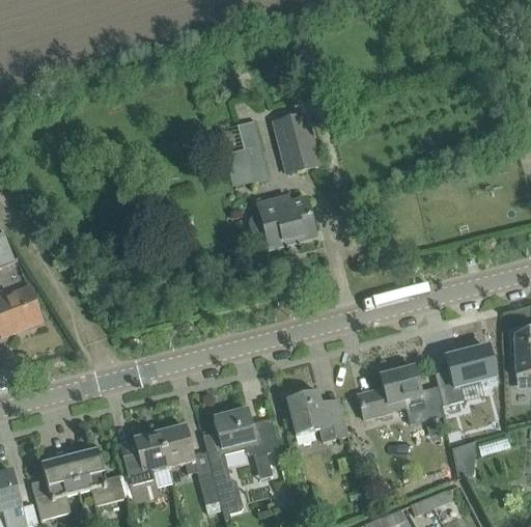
[(274,120),(282,153),(287,172),(318,164),(312,144),(305,113),(274,120)]
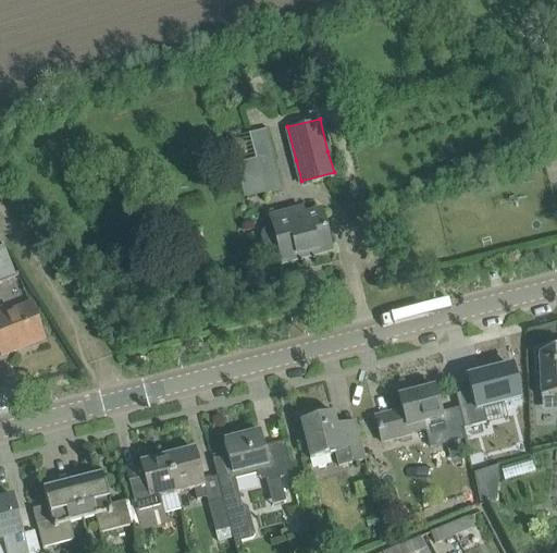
[(265,126),(249,131),(264,191),(282,186),(265,126)]
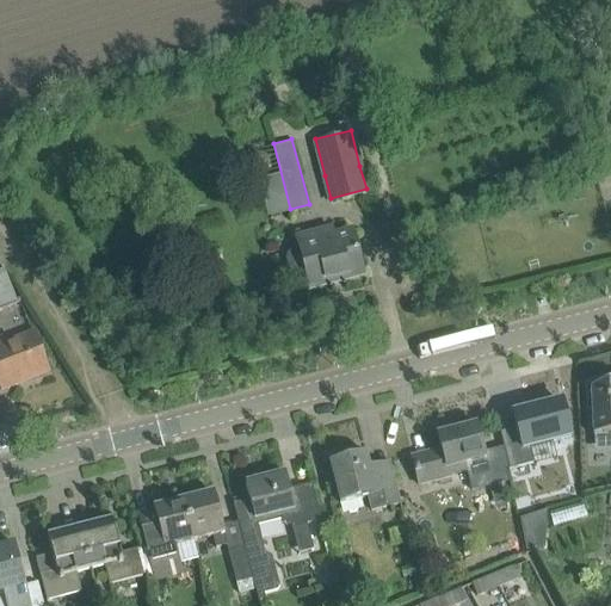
[(297,272),(306,269),(309,280),(362,267),(351,228),(333,233),(331,227),(297,236),(300,246),(290,248),(288,252),(287,257),(289,266),(292,270),(297,272)]
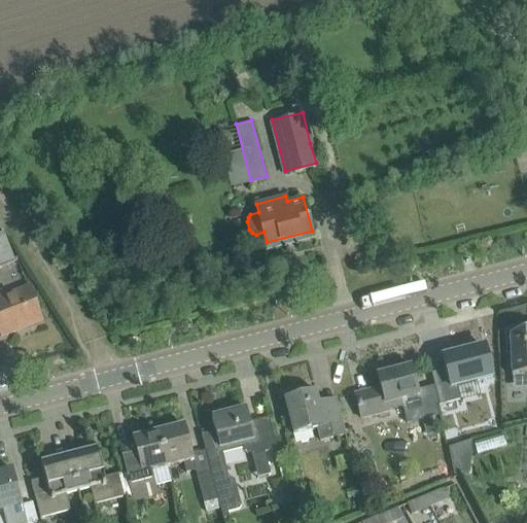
[(0,231),(0,264),(15,258),(4,230),(0,231)]
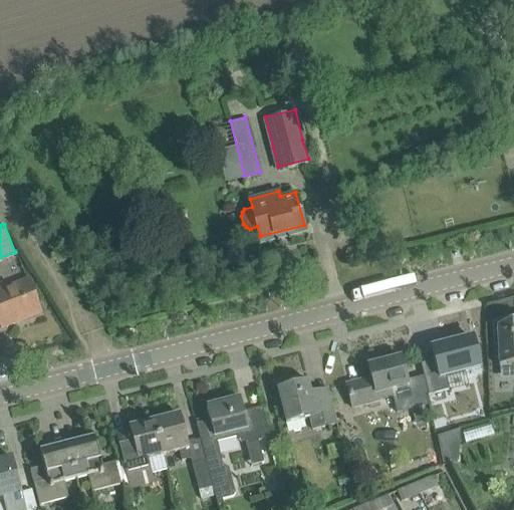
[(6,292),(1,281),(0,281),(0,322),(1,324),(40,309),(33,290),(31,283),(6,292)]
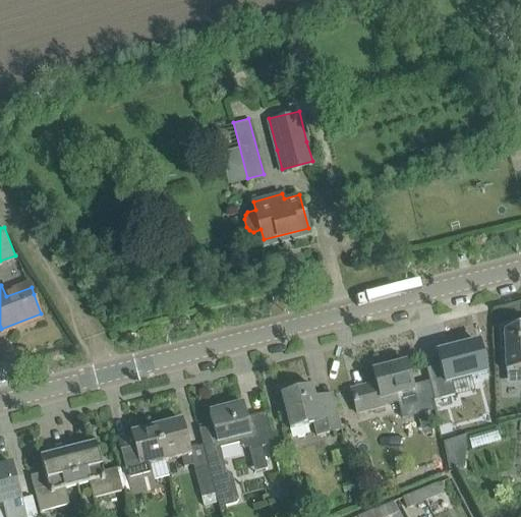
[(520,323),(520,324),(520,318),(499,323),(501,348),(505,348),(506,368),(508,368),(508,375),(520,374),(520,323)]
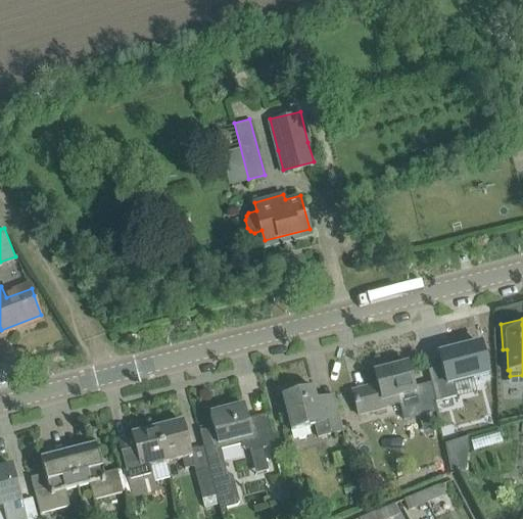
[(442,364),(428,368),(436,398),(457,393),(454,380),(488,372),(480,341),(439,351),(442,364)]
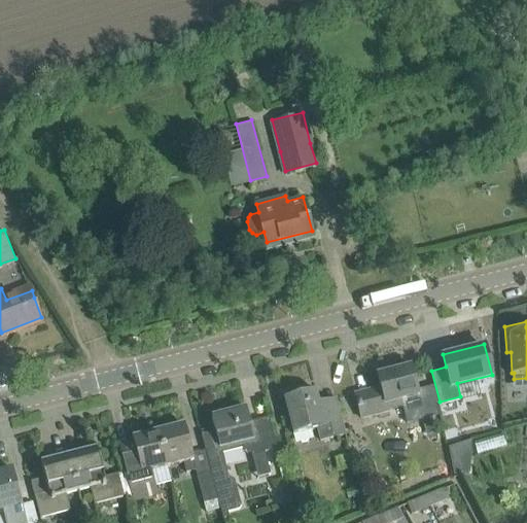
[(354,391),(359,411),(360,415),(402,405),(401,397),(418,393),(411,363),(377,373),(380,384),(354,391)]
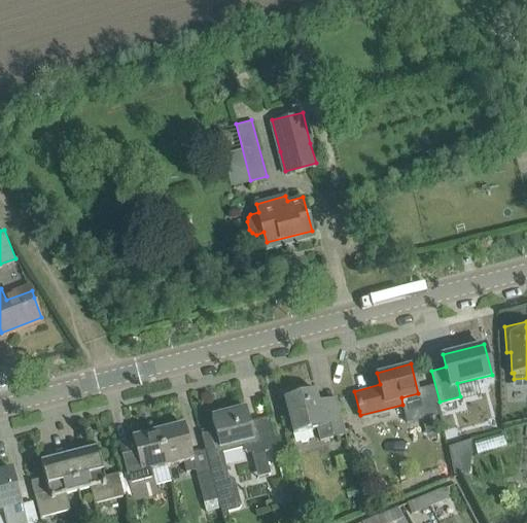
[(283,396),(288,416),(292,431),(317,425),(321,438),(346,431),(338,399),(320,405),(316,388),(283,396)]
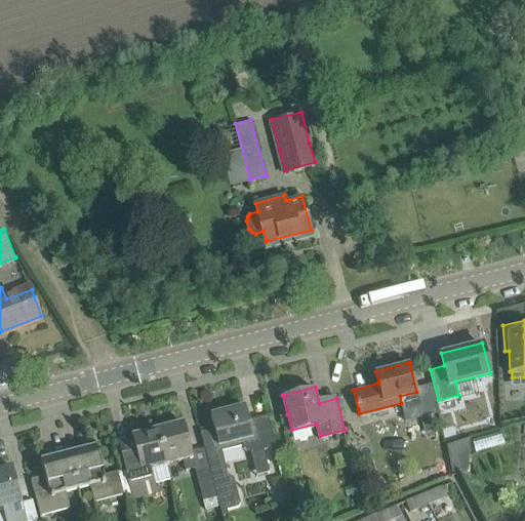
[(210,468),(216,494),(223,517),(229,516),(227,508),(238,505),(240,501),(234,476),(227,472),(221,449),(240,444),(250,450),(250,451),(264,448),(276,445),(274,436),(269,415),(249,421),(245,404),(225,409),(219,407),(217,411),(210,413),(214,427),(200,430),(210,468)]
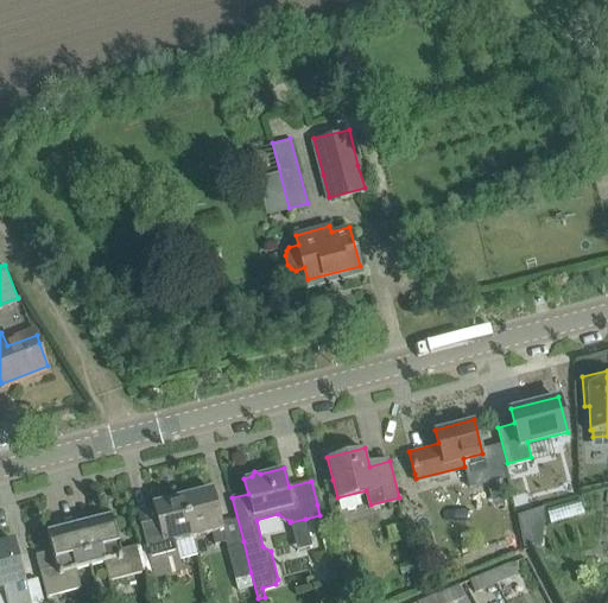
[(505,482),(491,486),(493,497),(507,494),(505,482)]
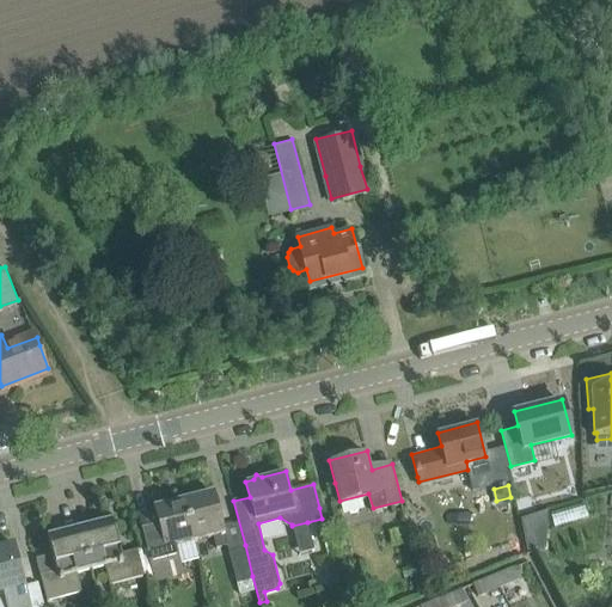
[(213,490),(184,497),(194,539),(214,533),(216,545),(227,543),(213,490)]
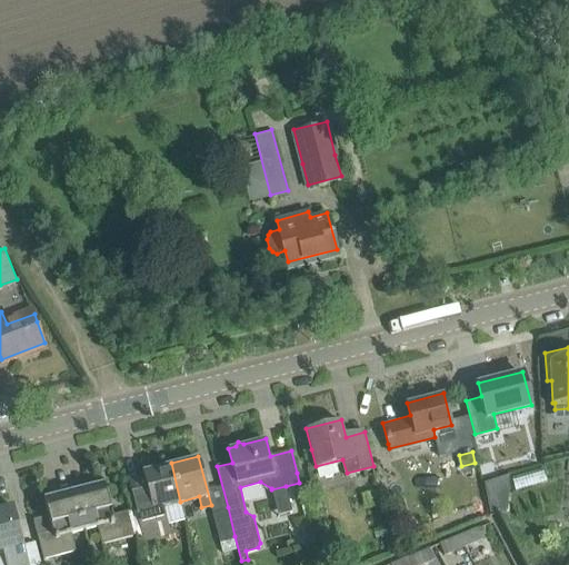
[(142,471),(143,474),(128,478),(131,491),(142,531),(158,527),(157,521),(167,517),(167,521),(185,516),(180,502),(171,463),(142,471)]
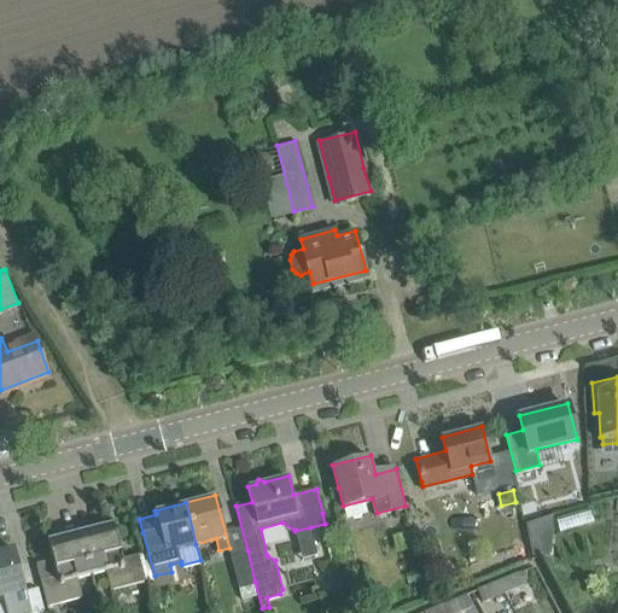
[(114,521),(80,530),(92,572),(106,568),(111,588),(150,577),(145,550),(122,556),(114,521)]
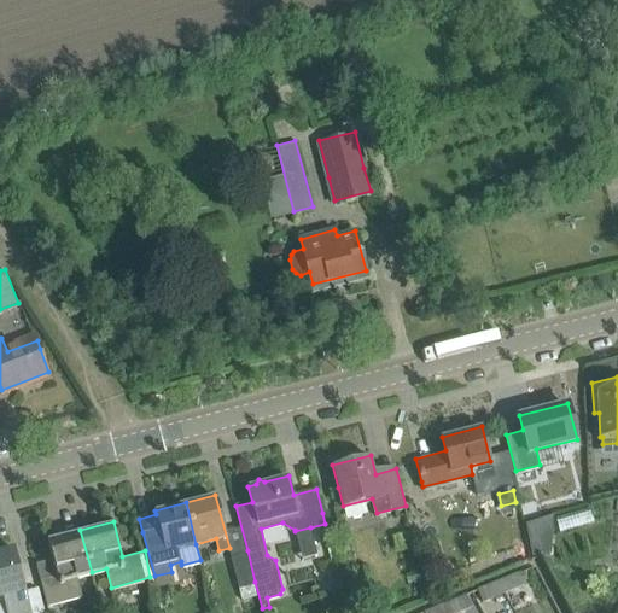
[(410,527),(396,531),(400,547),(415,543),(410,527)]
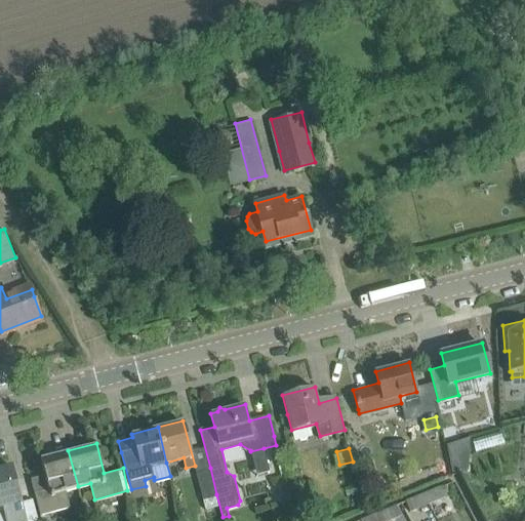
[(78,486),(68,450),(40,457),(44,472),(41,476),(40,475),(31,477),(40,513),(71,505),(67,489),(78,486)]
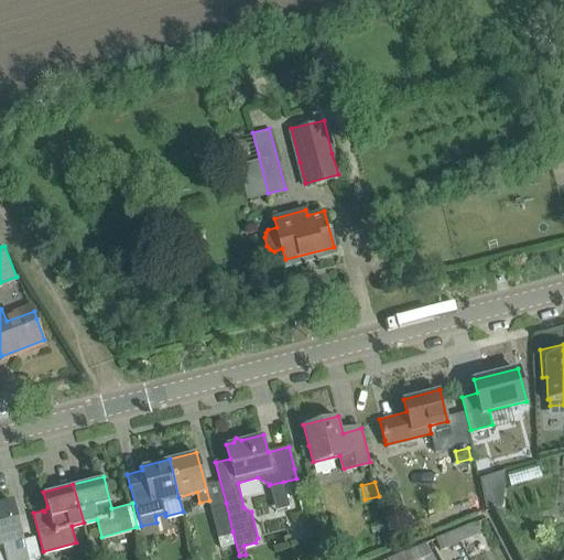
[(12,499),(0,503),(0,541),(2,541),(7,559),(19,559),(28,558),(12,499)]
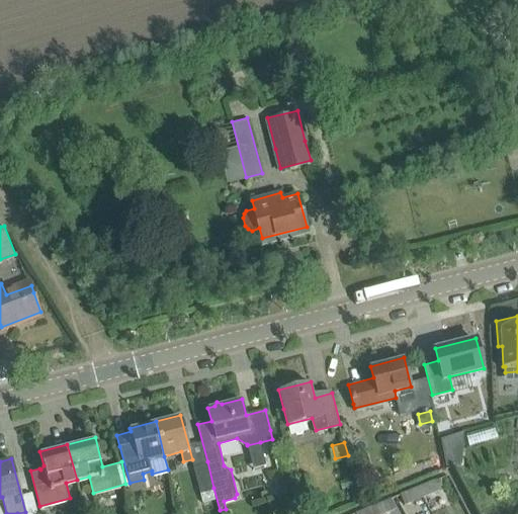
[(207,461),(193,465),(200,491),(213,488),(207,461)]
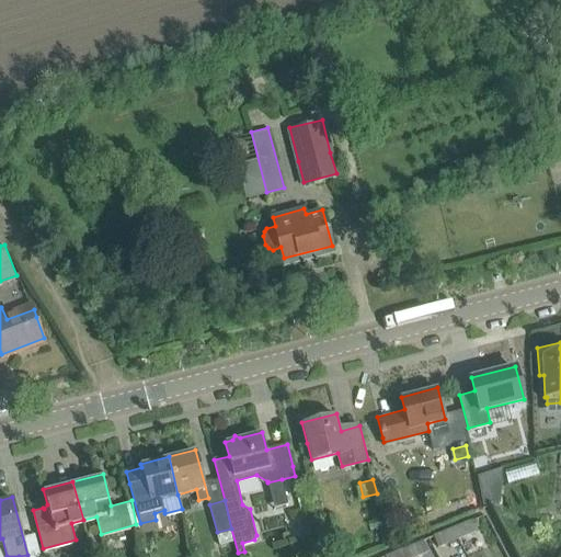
[(470,519),(451,526),(456,537),(474,530),(470,519)]
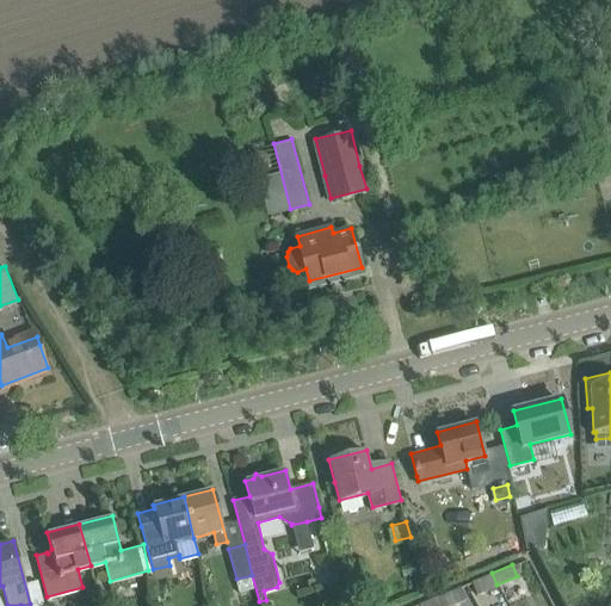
[(497,585),(492,573),(471,581),(476,593),(497,585)]
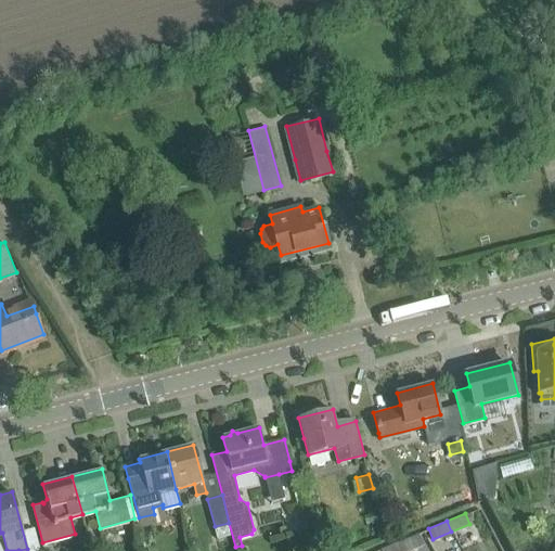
[(417,534),(399,541),(402,550),(404,550),(422,545),(417,534)]
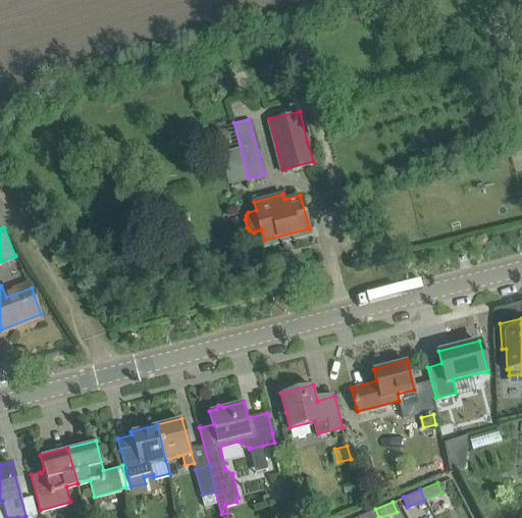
[(378,517),(375,509),(358,516),(359,517),(378,517)]
